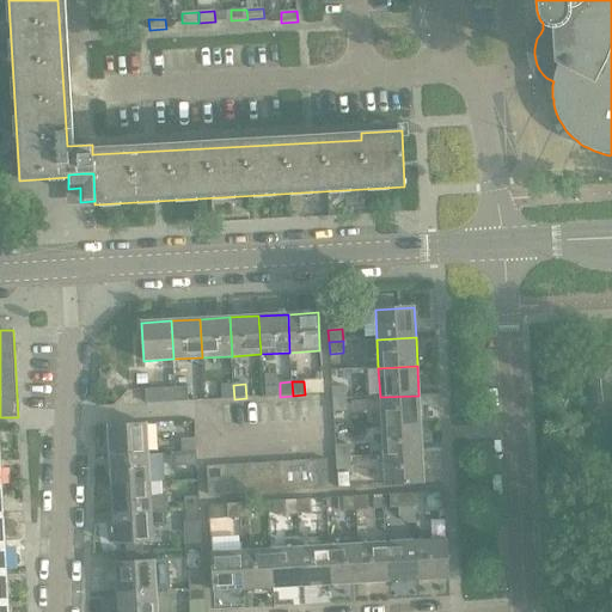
[(234,399),(233,385),(221,386),(221,399),(234,399)]
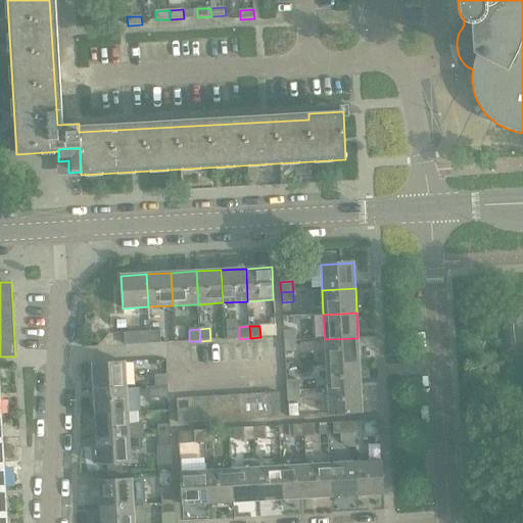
[(160,331),(149,332),(150,344),(160,343),(160,331)]
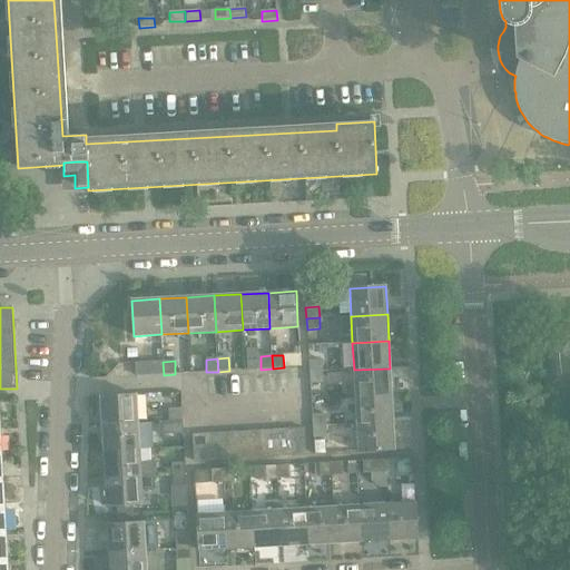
[(308,361),(310,373),(323,372),(322,361),(308,361)]
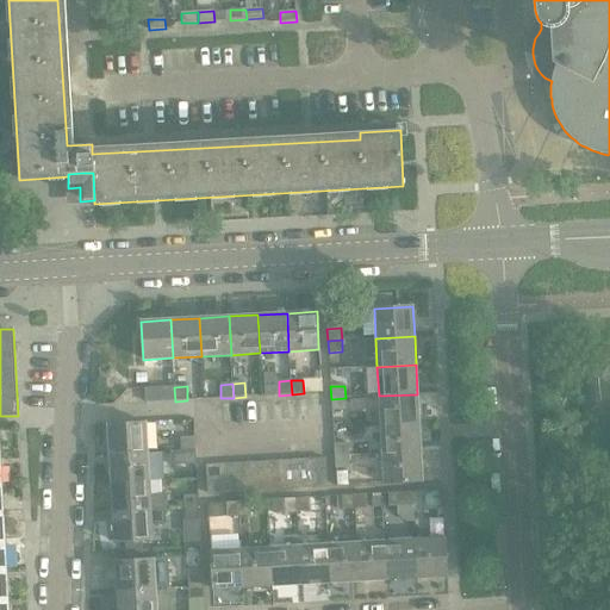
[(175,402),(174,387),(144,388),(145,403),(175,402)]
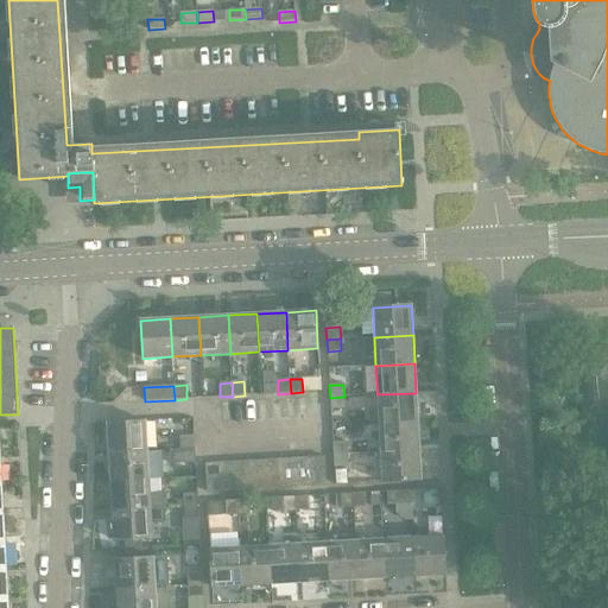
[(416,393),(378,394),(379,424),(418,422),(416,393)]
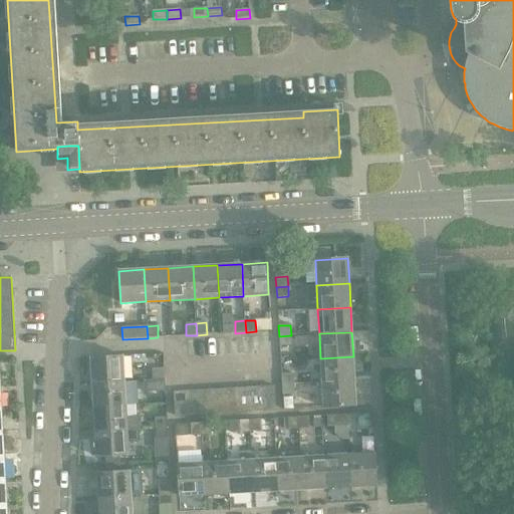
[(291,335),(279,336),(279,346),(291,345),(291,335)]
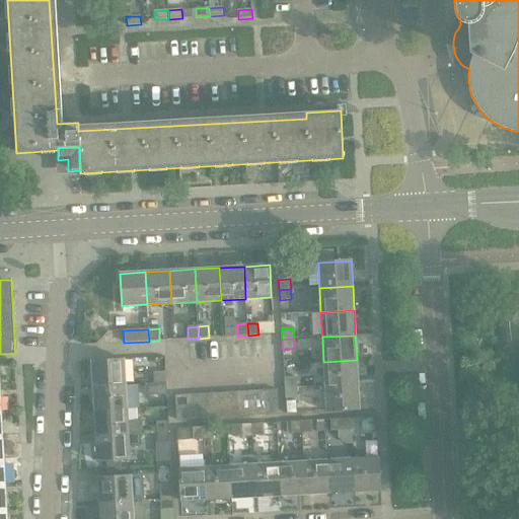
[(91,361),(93,386),(126,384),(125,359),(91,361)]
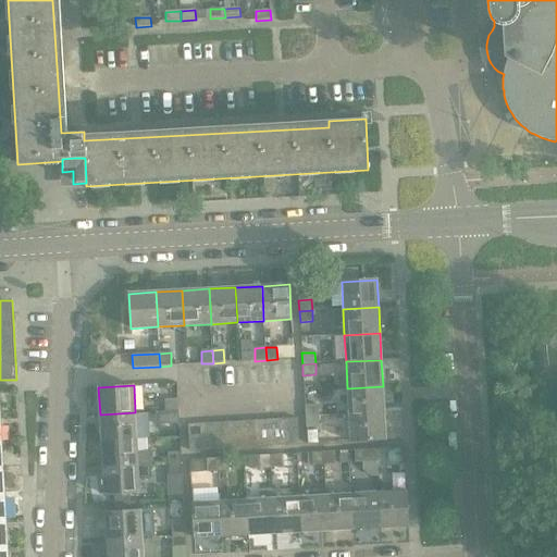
[(383,386),(347,388),(349,415),(384,412),(383,386)]
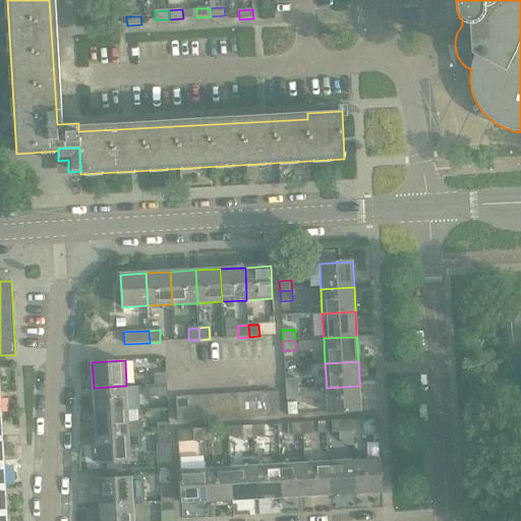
[(155,374),(155,385),(167,384),(166,373),(155,374)]
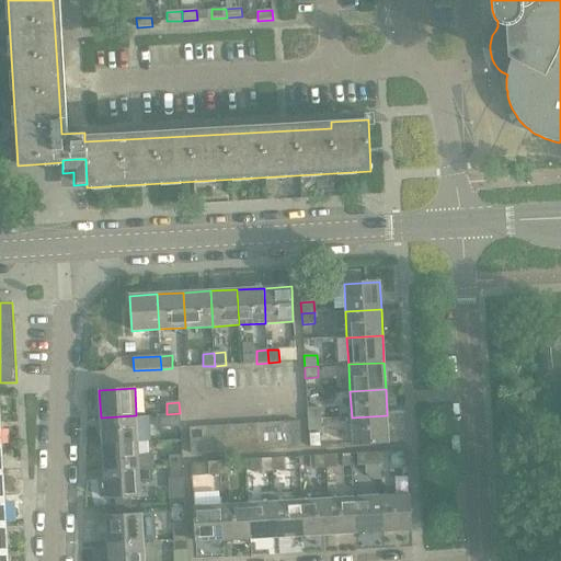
[(307,409),(308,420),(320,420),(320,409),(307,409)]
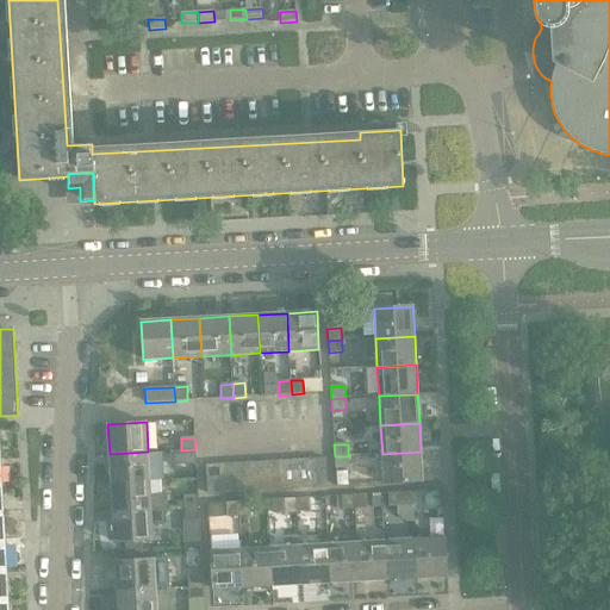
[(195,449),(181,450),(170,450),(170,462),(195,461),(195,449)]
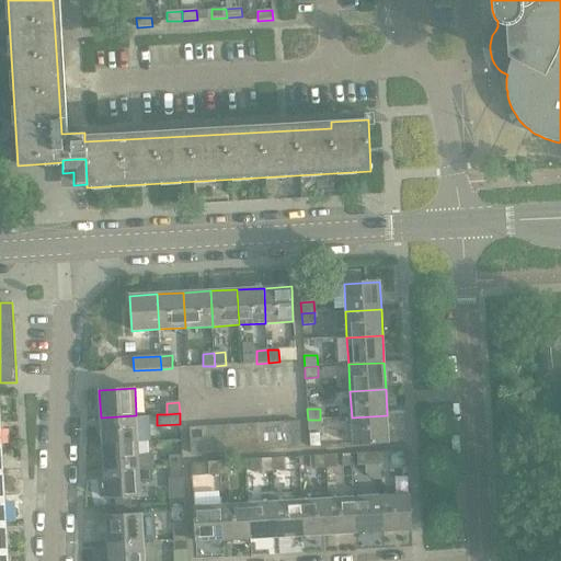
[(136,415),(101,418),(102,445),(137,443),(136,415)]
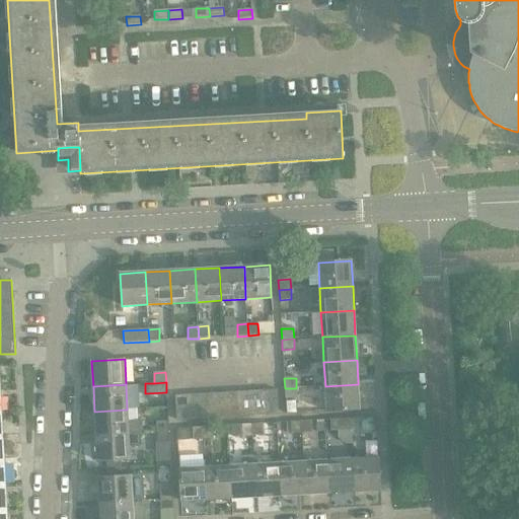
[(358,384),(325,386),(326,412),(360,410),(358,384)]
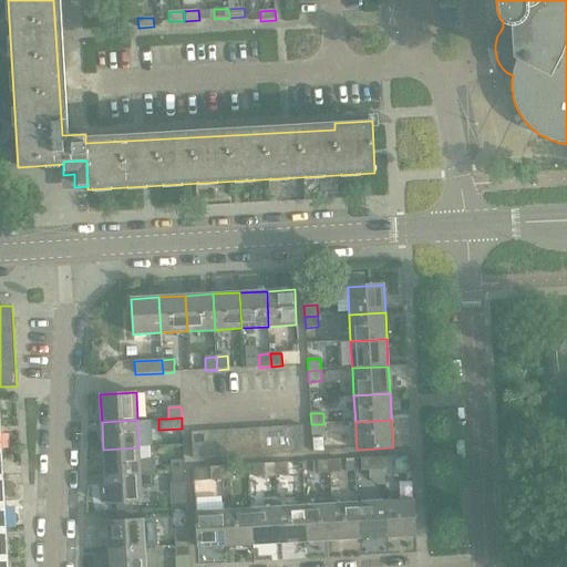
[(323,424),(311,424),(311,436),(325,435),(323,424)]
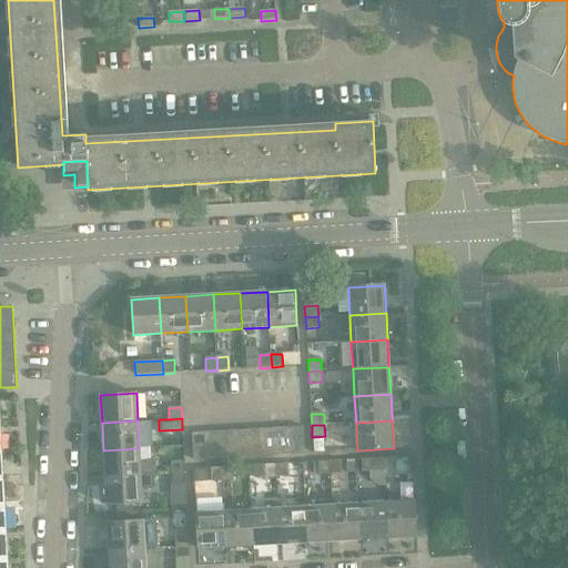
[(288,427),(275,428),(276,455),(291,455),(288,427)]
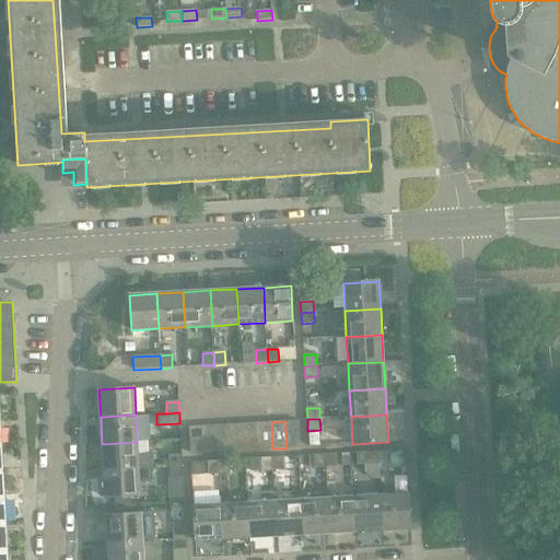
[(299,421),(284,421),(287,448),(300,447),(299,421)]
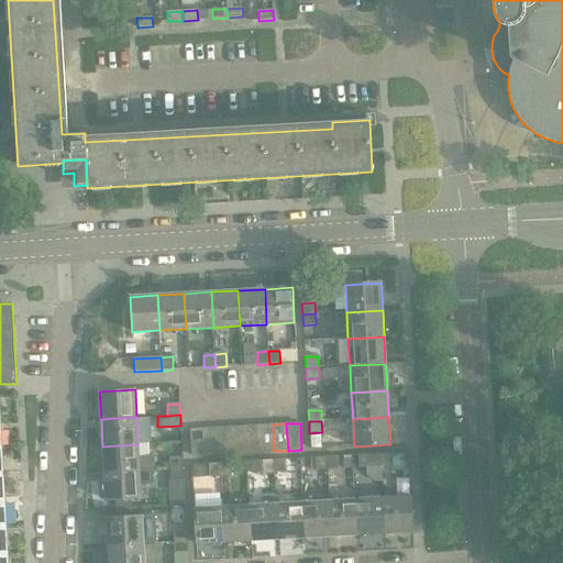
[(273,424),(258,426),(261,452),(274,451),(273,424)]
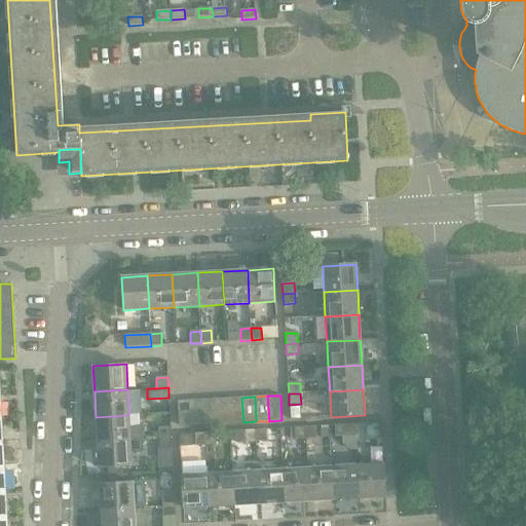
[(229,398),(216,399),(218,423),(230,423),(229,398)]
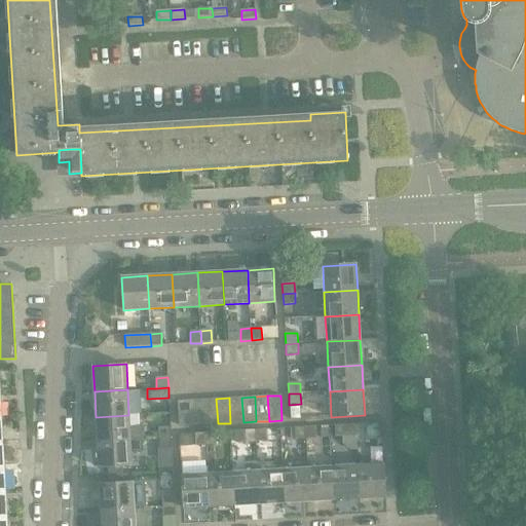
[(241,398),(229,398),(230,423),(243,422),(241,398)]
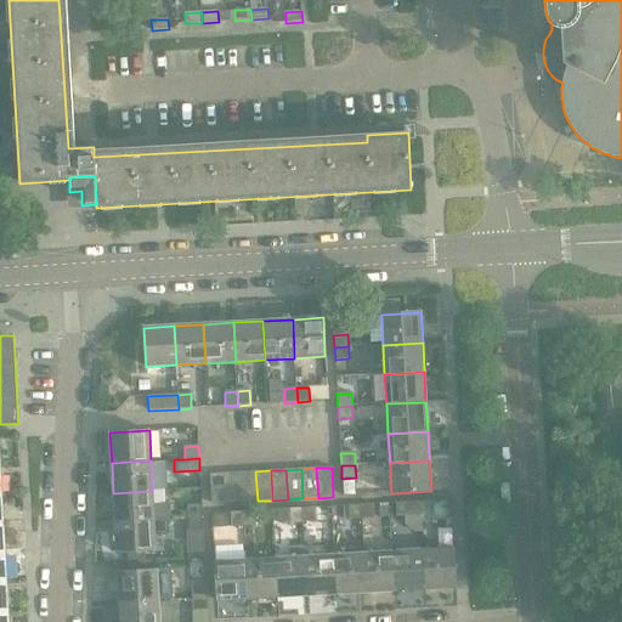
[(255,471),(241,473),(242,502),(258,501),(255,471)]
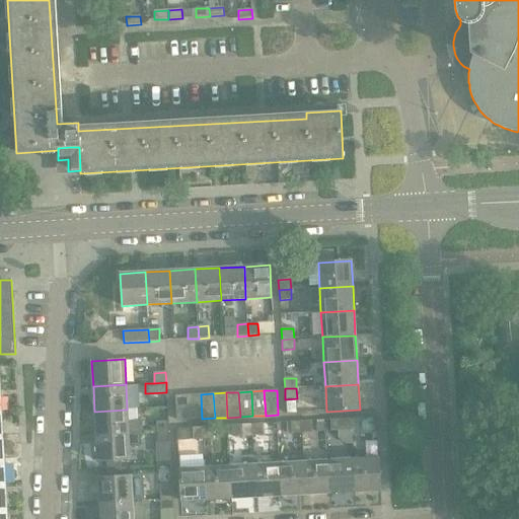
[(201,394),(188,395),(190,420),(202,419),(201,394)]
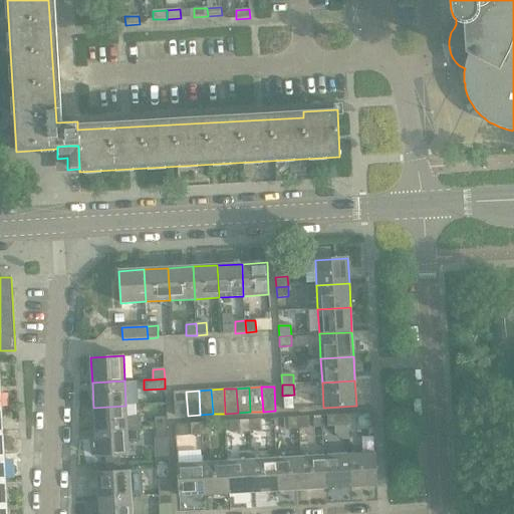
[(188,416),(186,392),(174,392),(175,417),(188,416)]
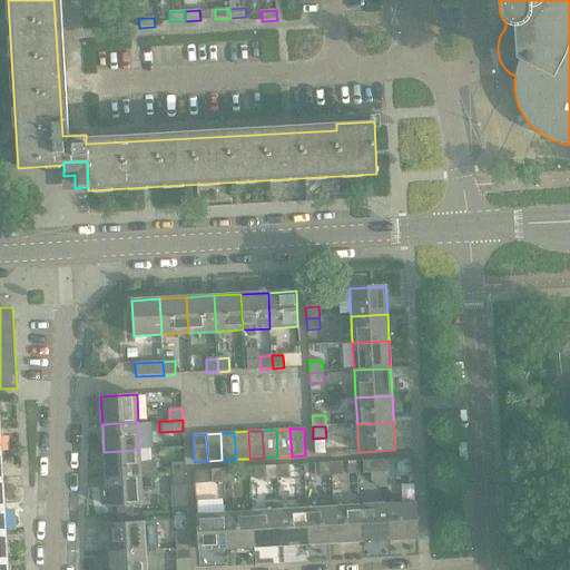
[(139,450),(104,452),(106,479),(155,475),(154,461),(140,462),(139,450)]
